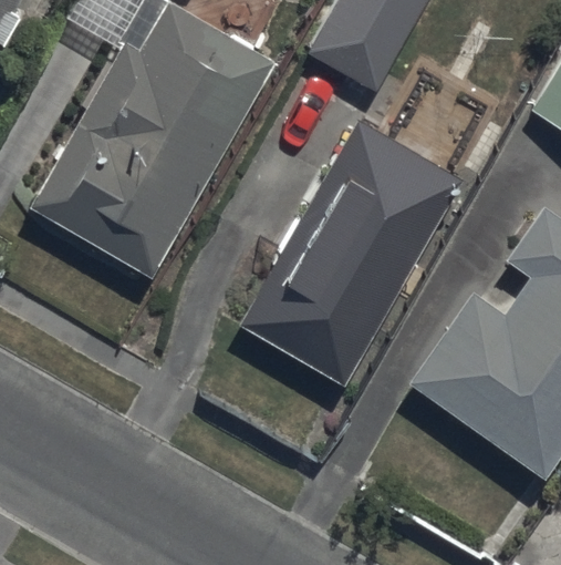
[(0,0),(0,44),(7,49),(27,17),(18,11),(24,0),(0,0)]
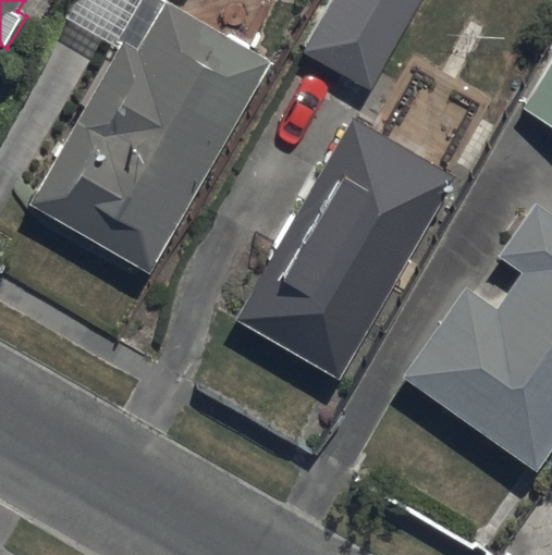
[(126,44),(32,202),(150,273),(240,123),(234,119),(268,62),(162,0),(143,0),(121,39),(126,44)]
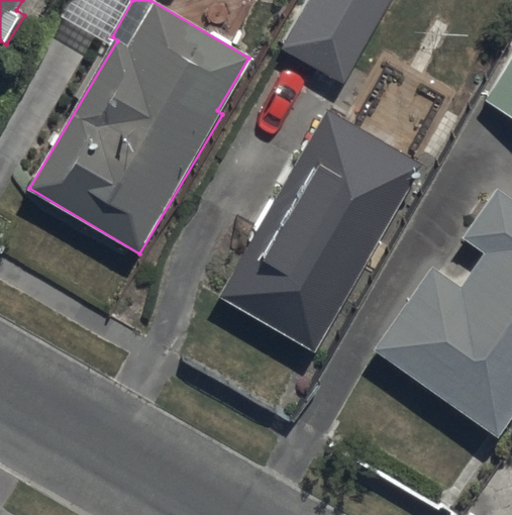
[(309,0),(284,46),(344,80),(388,0),(309,0)]
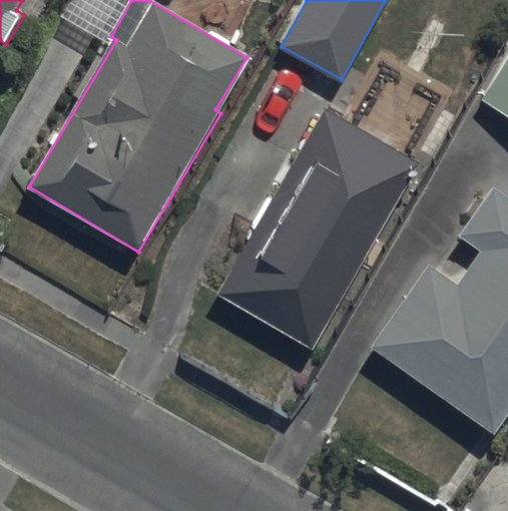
[(507,57),(483,98),(507,113),(507,57)]
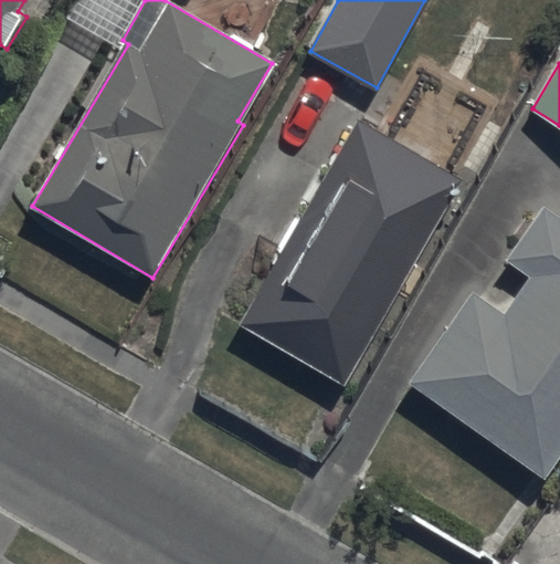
[(359,122),(234,325),(334,386),(460,183),(359,122)]
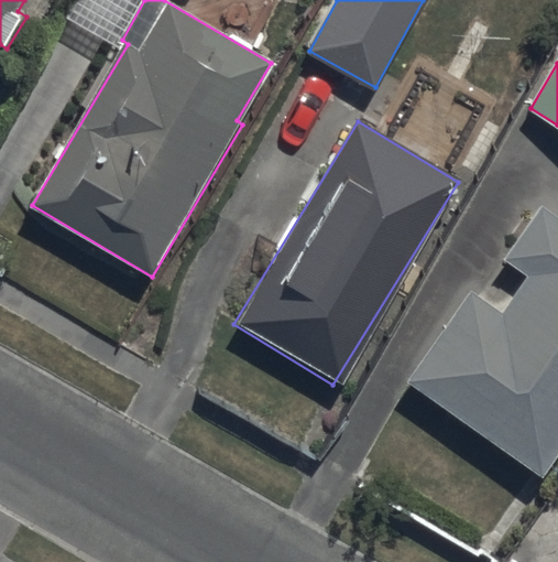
[(408,385),(543,475),(557,453),(557,220),(537,207),(502,260),(528,279),(505,313),(472,291),(408,385)]
